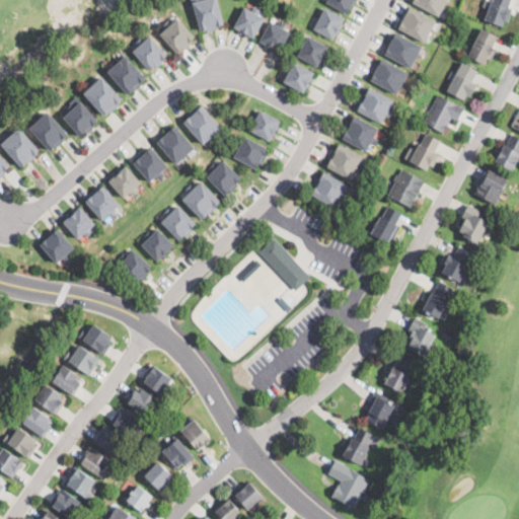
[(209,31),(202,33),(193,2),(199,0),(217,0),(225,26),(209,31)]
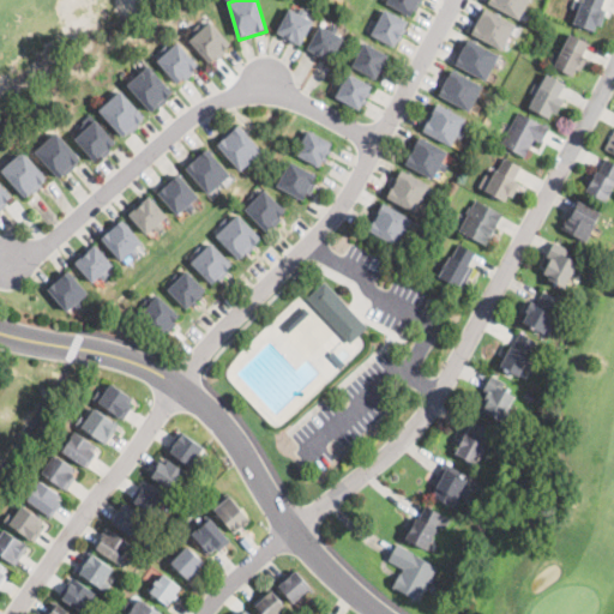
[(422,0),(417,11),(415,10),(411,17),(386,2),(387,0),(422,0)]
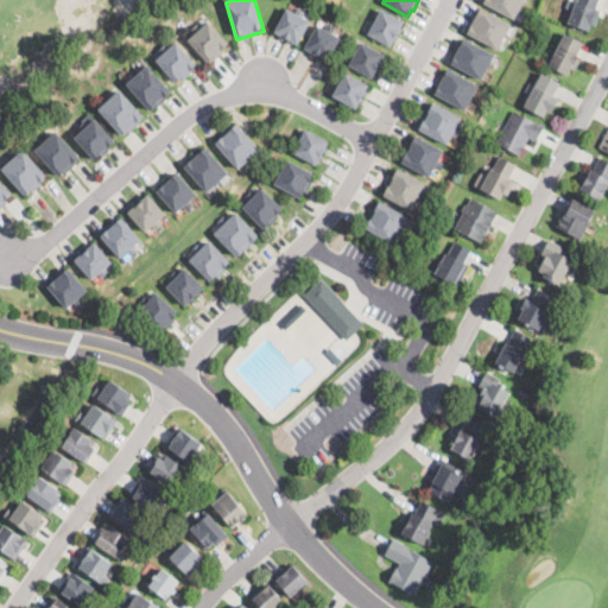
[(524,0),(514,19),(485,4),(486,0),(524,0)]
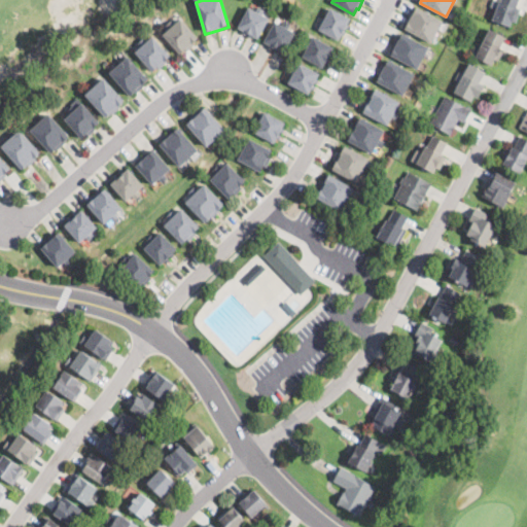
[(519,0),(518,3),(516,6),(521,8),(516,22),(513,21),(511,27),(492,20),(497,9),(490,6),(491,6),(493,0),(499,2),(499,0),(519,0)]
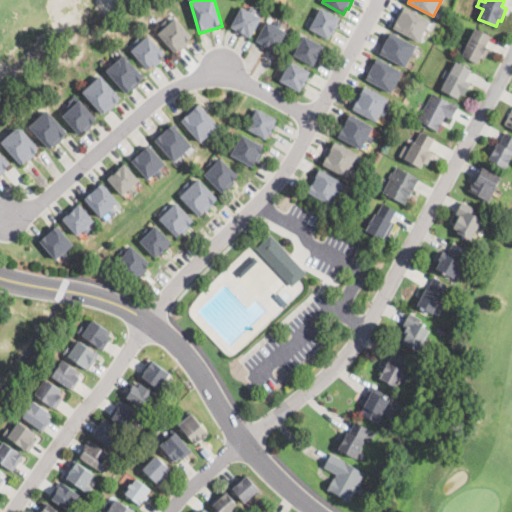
[(256,9),(255,11),(254,13),(261,17),(250,37),(231,26),(242,7),(248,11),(251,6),(256,9)]
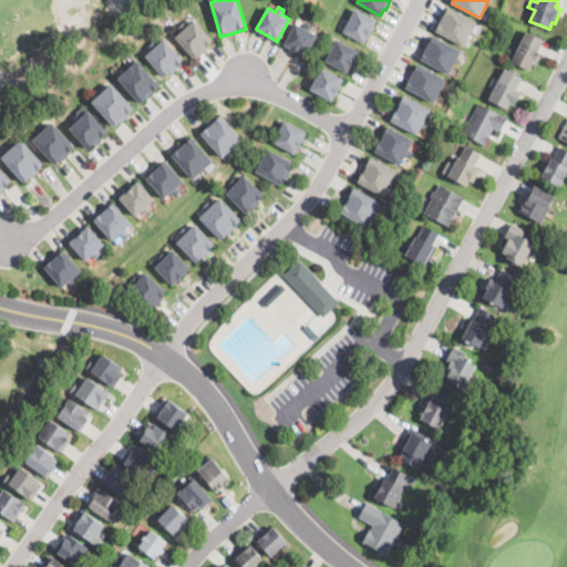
[(459,13),(477,23),(465,45),(437,31),(441,26),(436,23),(443,12),(445,13),(449,8),(459,13)]
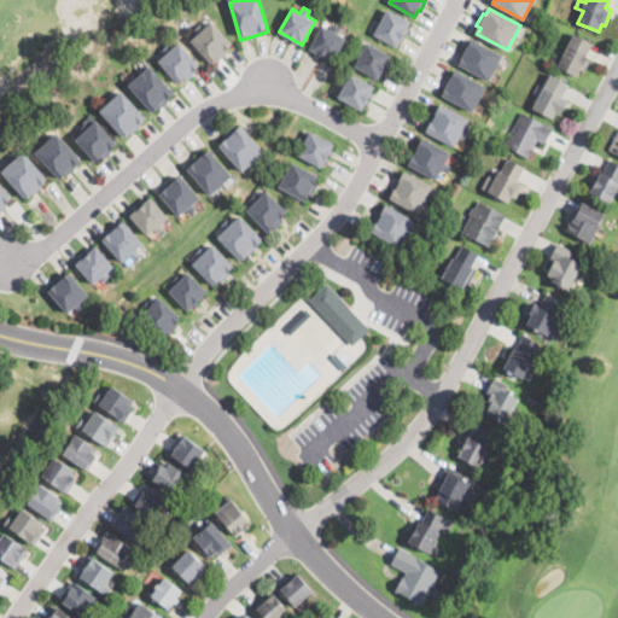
[(410,22),(407,29),(409,30),(403,42),(401,41),(397,47),(371,33),(375,23),(379,24),(388,10),(410,22)]
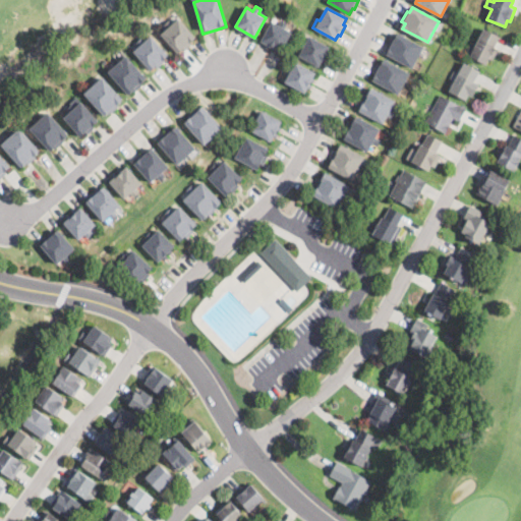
[(184,24),(192,34),(196,38),(191,42),(192,44),(185,51),(184,50),(178,54),(161,35),(167,29),(164,25),(169,20),(172,24),(179,18),(184,24)]
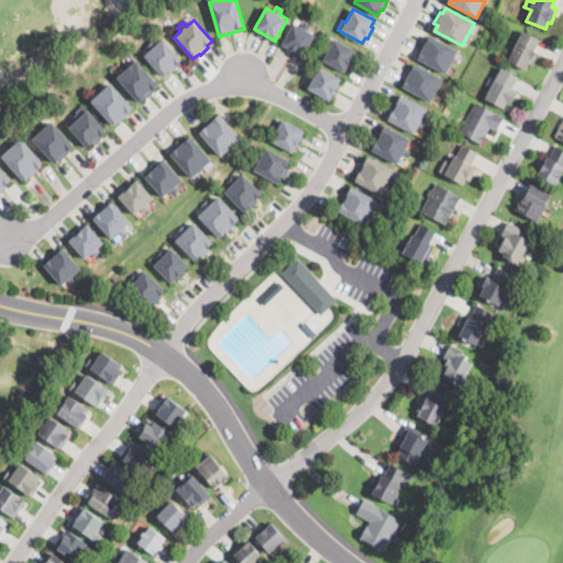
[(310,26),(308,31),(316,35),(304,57),(298,54),(297,56),(285,50),(286,47),(282,44),(294,23),(301,28),(304,22),(310,26)]
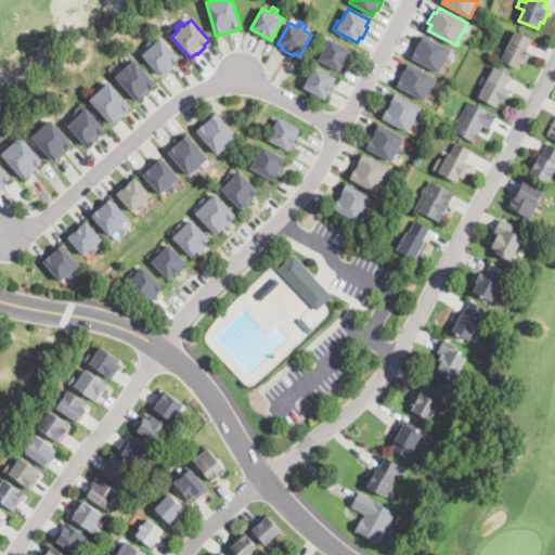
[(524,62),(523,64),(520,63),(518,68),(501,61),(507,48),(516,30),(532,39),(527,50),(529,51),(524,62)]
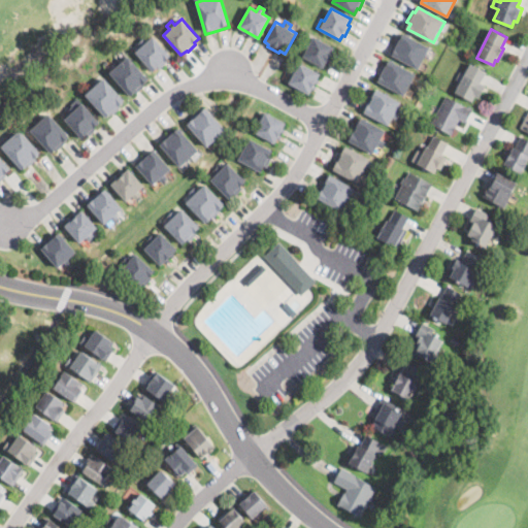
[(406,35),(429,47),(430,48),(419,69),(392,55),(395,48),(393,47),(397,39),(400,40),(403,33),(406,35)]
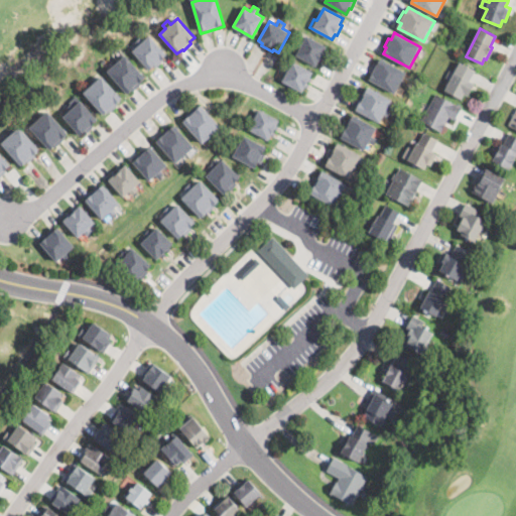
[(149,35),(161,48),(166,54),(161,59),(163,61),(156,68),(154,66),(149,71),(132,51),(139,45),(136,41),(140,37),(144,40),(149,35)]
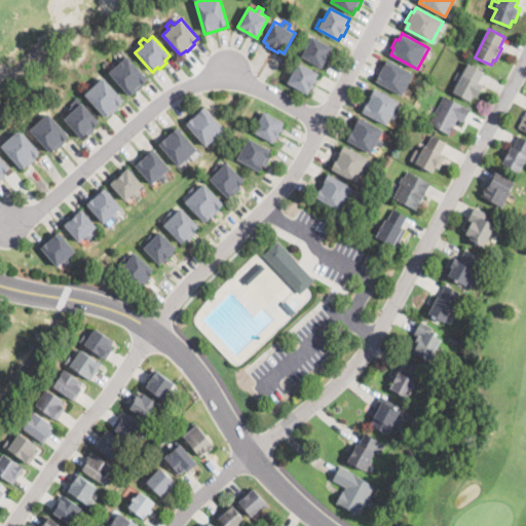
[(327,44),(333,47),(330,52),(332,54),(326,65),(325,64),(323,68),(302,57),(305,50),(302,47),(305,42),(308,44),(313,36),(327,44)]
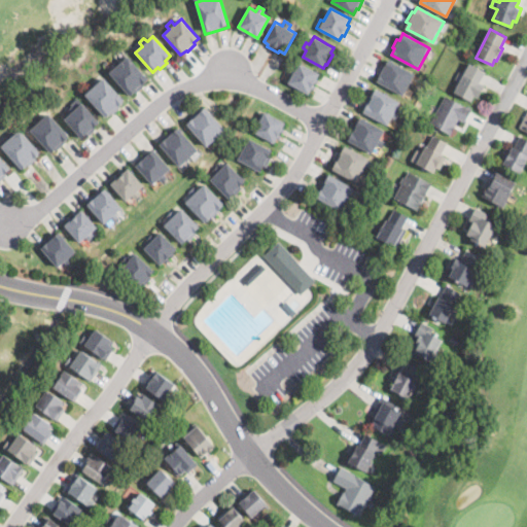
[(144,85),(137,93),(135,91),(130,95),(110,73),(128,57),(148,78),(142,83),(144,85)]
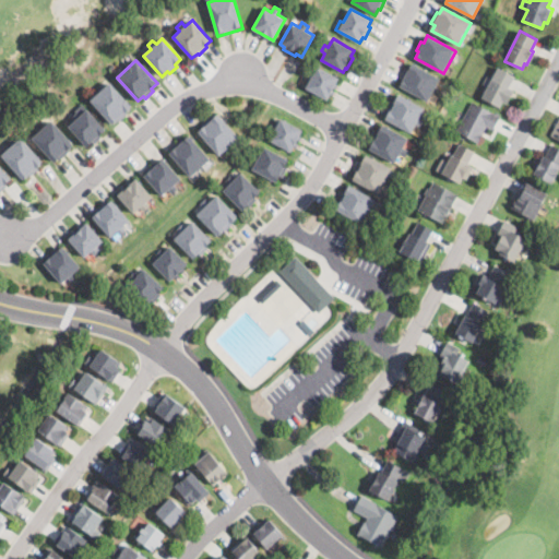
[(425,70),(440,79),(428,102),(415,94),(401,87),(404,81),(401,79),(406,69),(408,70),(412,63),(425,70)]
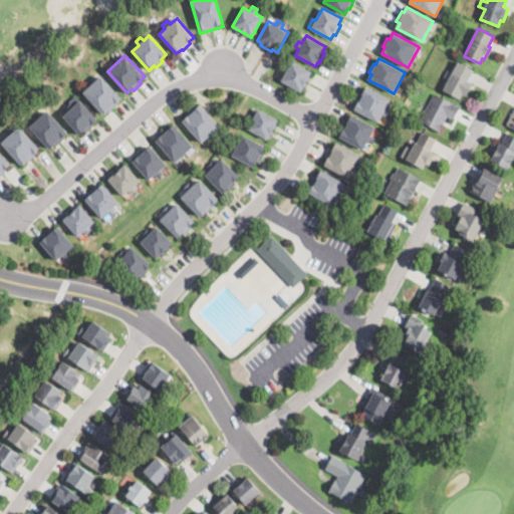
[(308,84),(306,87),(304,86),(301,92),(283,81),(294,62),(311,71),(309,75),(312,77),(308,84)]
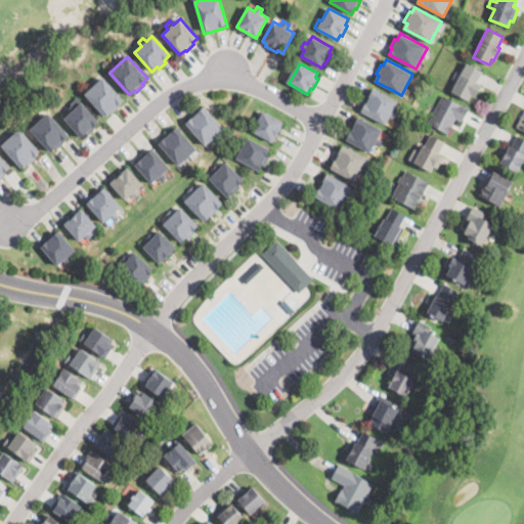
[(480,89),(476,96),(476,97),(472,95),(469,100),(451,92),(455,85),(467,63),(482,72),(477,82),(482,85),(480,89)]
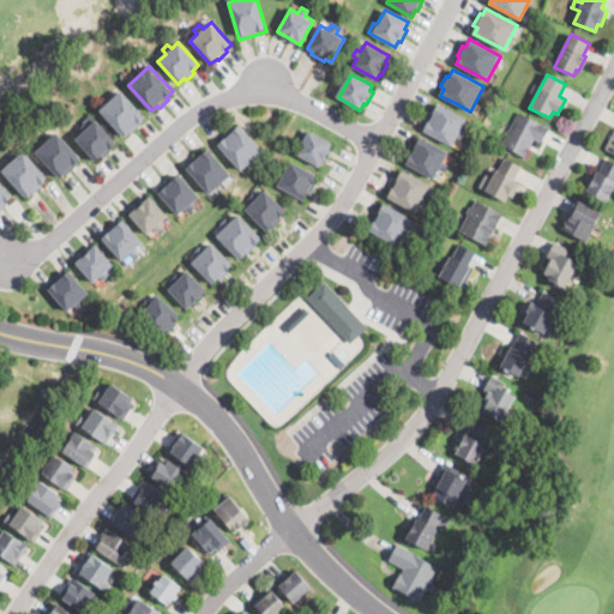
[(139,124),(131,132),(128,130),(122,136),(100,110),(121,91),(144,116),(138,122),(139,124)]
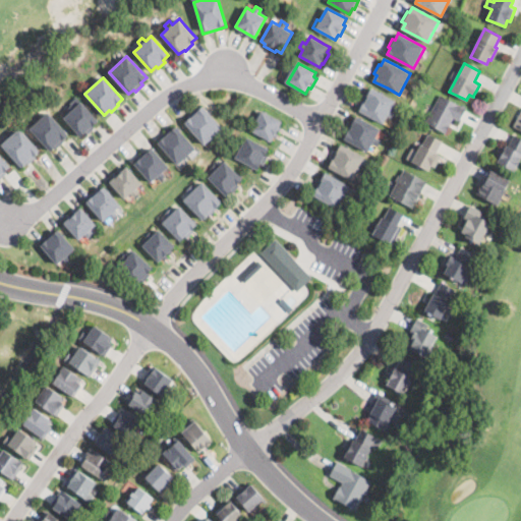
[(393,103),(391,107),(390,109),(395,112),(392,117),(387,115),(383,122),(358,109),(362,102),(364,103),(367,96),(366,96),(370,88),(395,100),(393,103)]
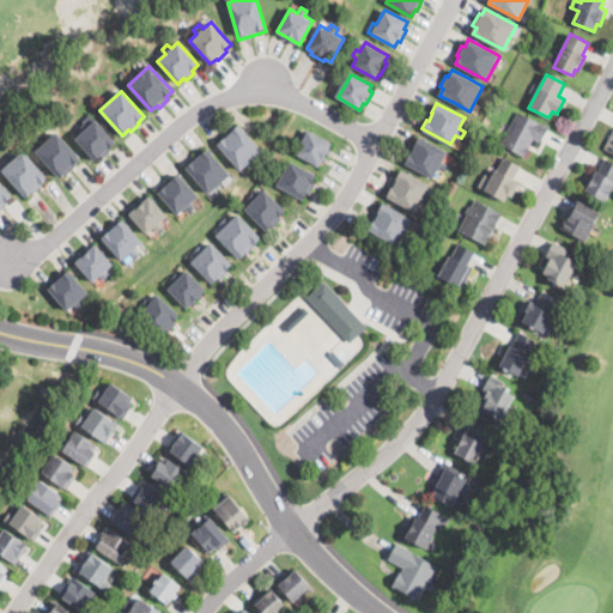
[(544,138),(542,140),(541,143),(533,138),(525,156),(501,143),(517,111),(548,128),(544,138)]
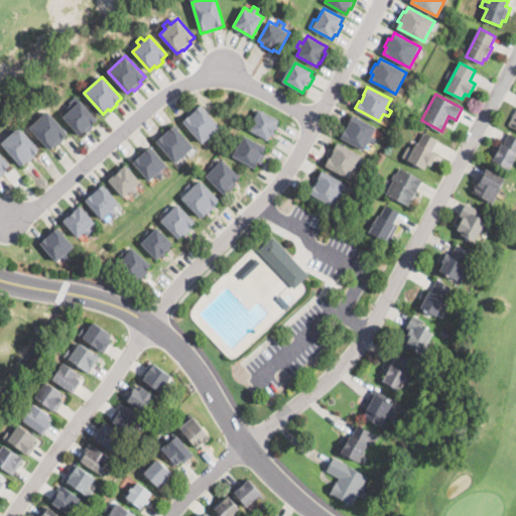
[(94,127),(87,133),(85,131),(80,135),(63,116),(81,101),(98,120),(92,125),(94,127)]
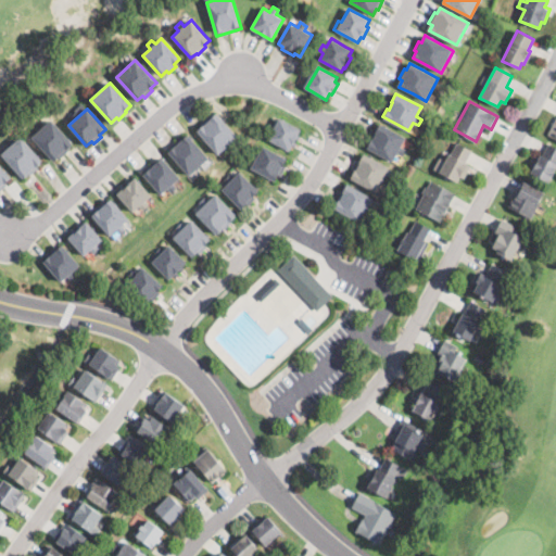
[(219,152),(218,154),(198,130),(216,113),(237,137),(219,152)]
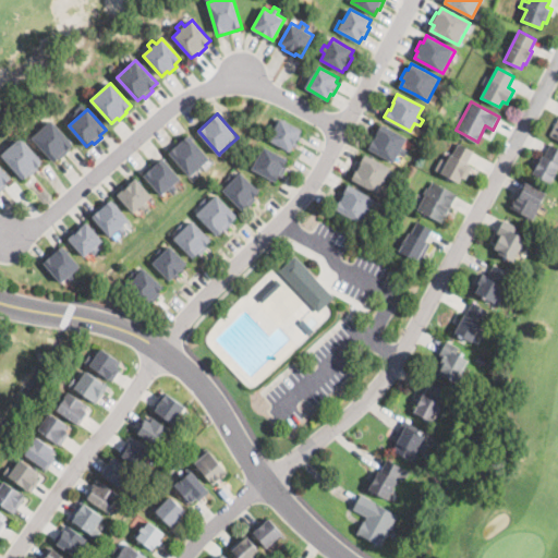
[(291,124),(293,125),(302,130),(290,150),(269,140),(273,132),(268,130),(271,122),(276,125),(280,118),(291,124)]
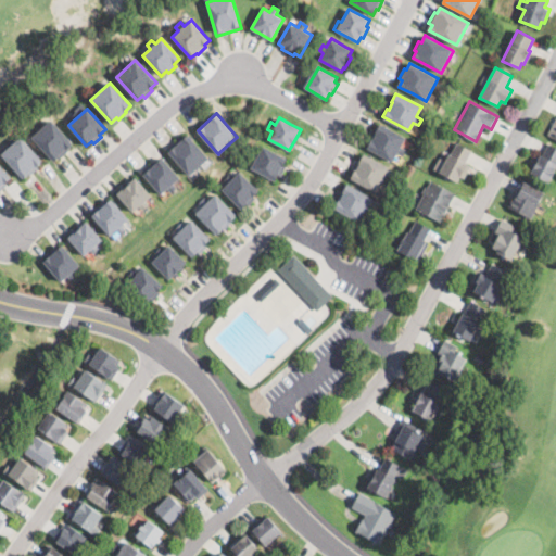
[(57,156),(53,160),(32,137),(51,119),(73,142),(57,156)]
